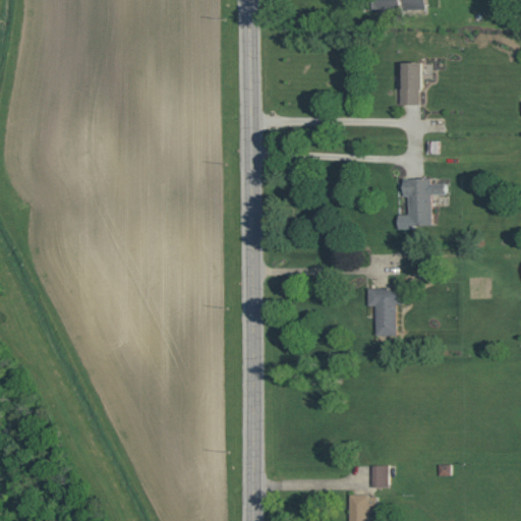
[(427,9),(427,0),(373,0),(373,10),(427,9)]
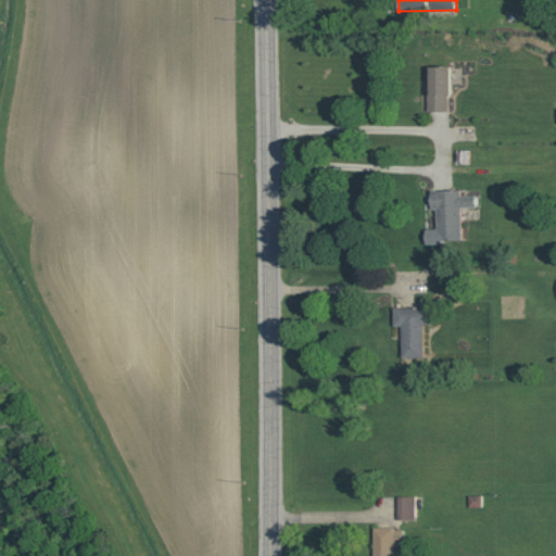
[(452,65),(429,65),(429,111),(452,111),(452,65)]
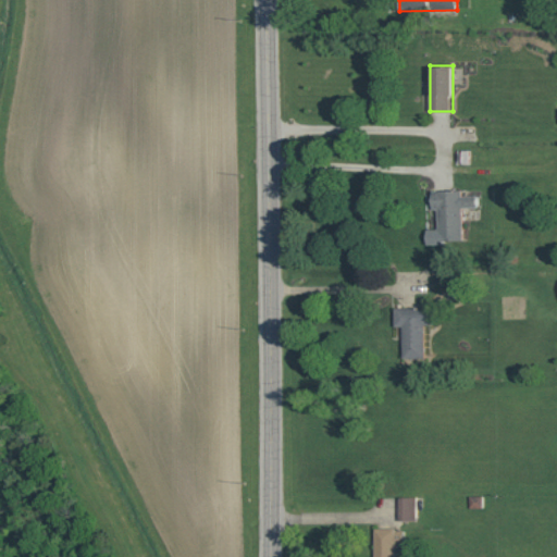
[(463,239),(462,208),(479,208),(479,196),(463,196),(463,189),(431,190),(432,210),(437,210),(438,240),(463,239)]
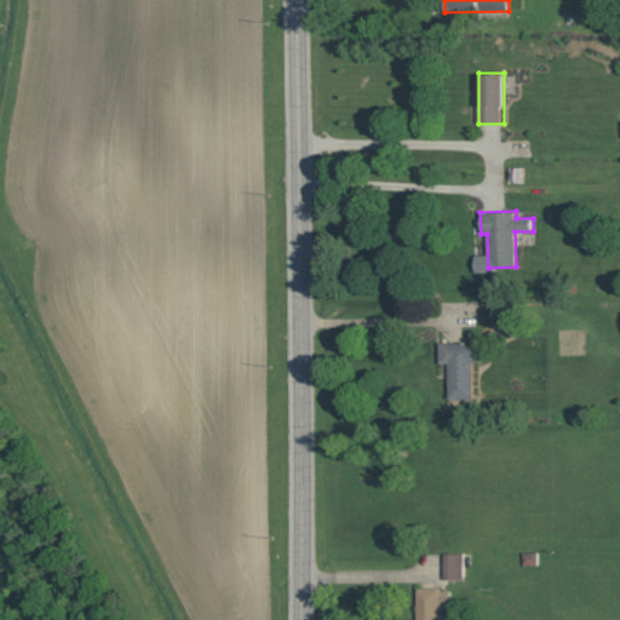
[(474,361),(482,361),(482,343),(440,343),(440,363),(448,363),(448,400),(474,400),(474,361)]
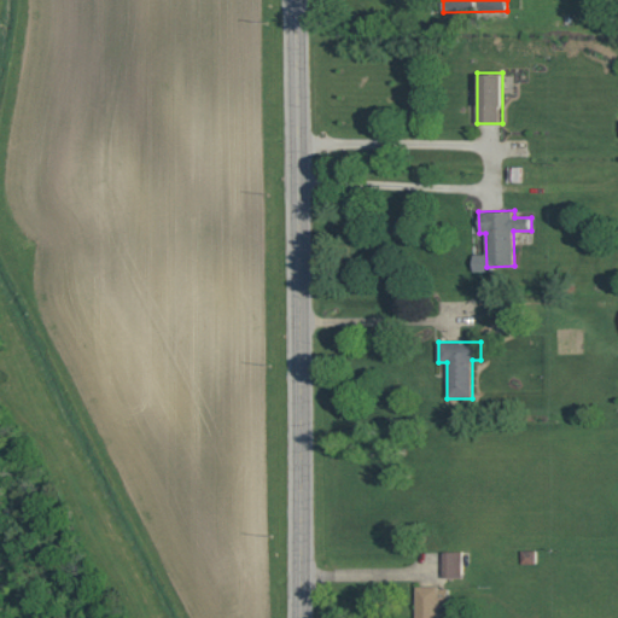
[(443,577),(464,577),(464,552),(443,552),(443,577)]
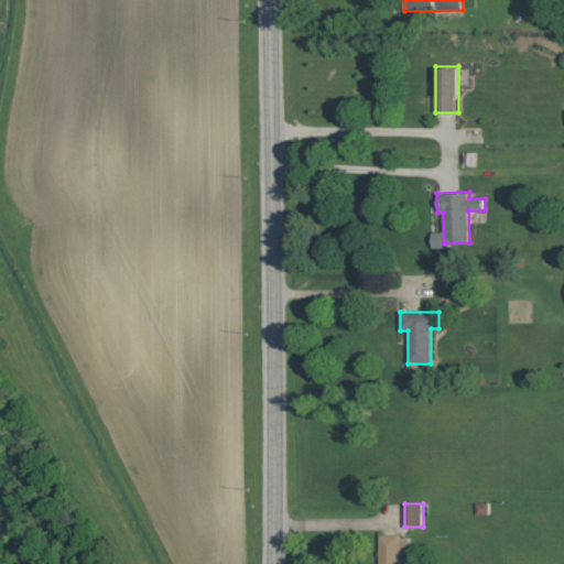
[(409,553),(410,537),(380,535),(380,563),(401,563),(402,553),(409,553)]
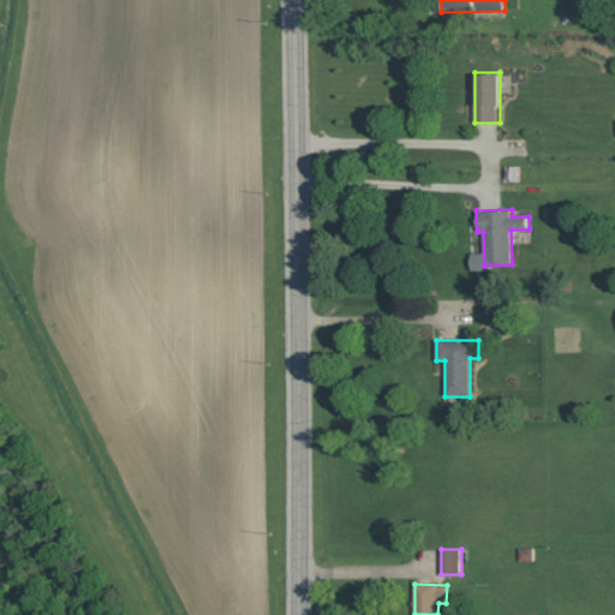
All buildings are outlined.
